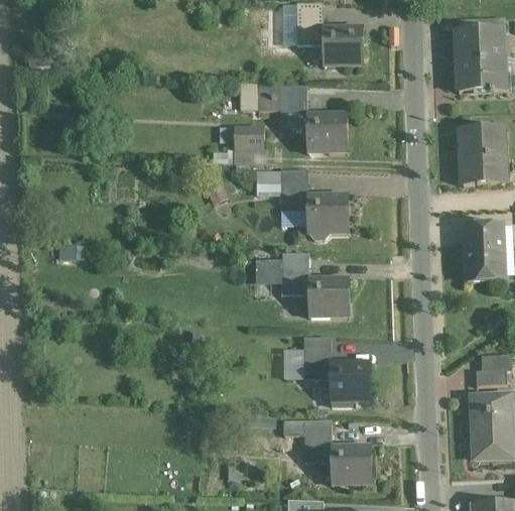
[(323,27),(322,3),(295,3),(295,43),(322,43),(322,27),(323,27)]
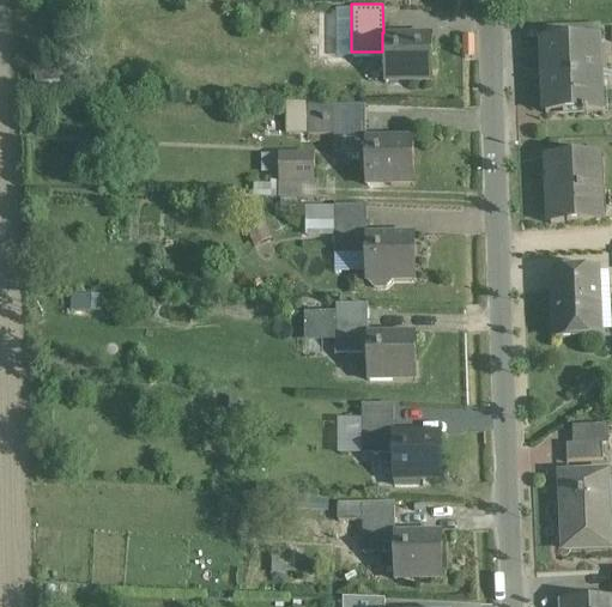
[(430,77),(430,32),(383,32),(382,32),(382,52),(382,77),(430,77)]
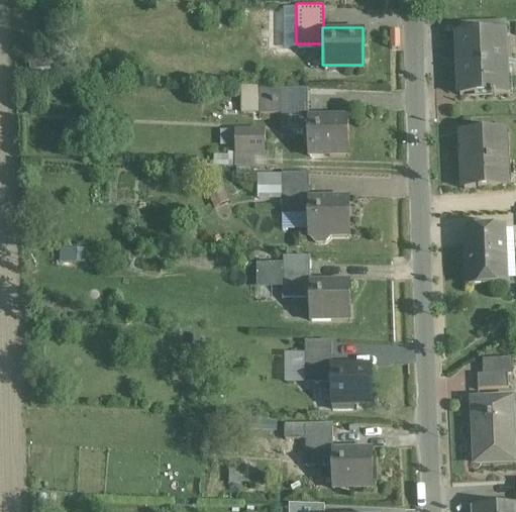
[(505,28),(456,30),(458,92),(508,90),(505,28)]
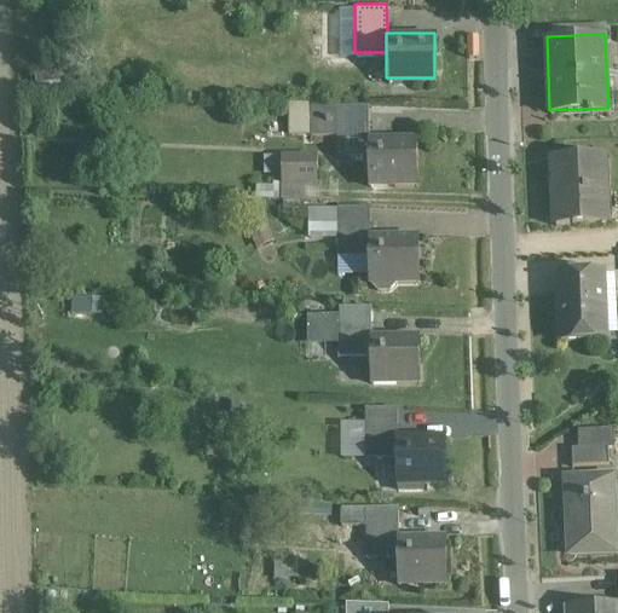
[(338,103),(338,100),(309,102),(310,132),(335,132),(335,104),(338,103)]
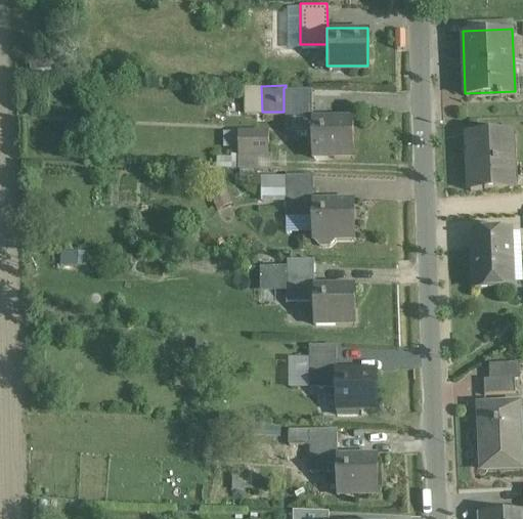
[(286,87),(284,88),(284,112),(285,128),(310,128),(310,116),(311,115),(311,87),(286,87)]
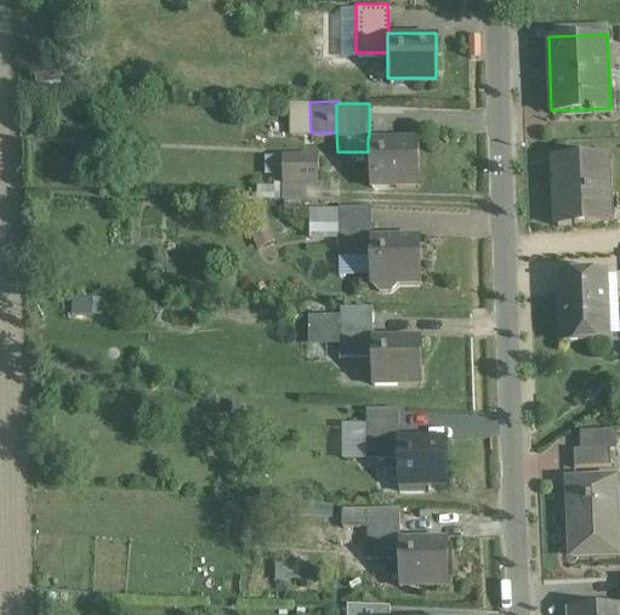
[(417,182),(416,136),(369,136),(368,137),(368,152),(369,182),(417,182)]
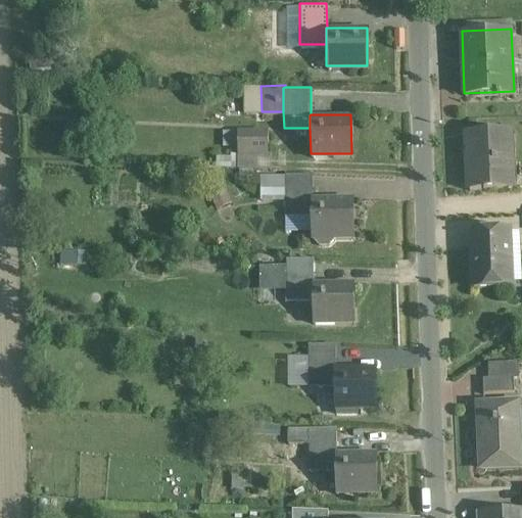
[(267,128),(238,128),(238,150),(267,150),(267,128)]
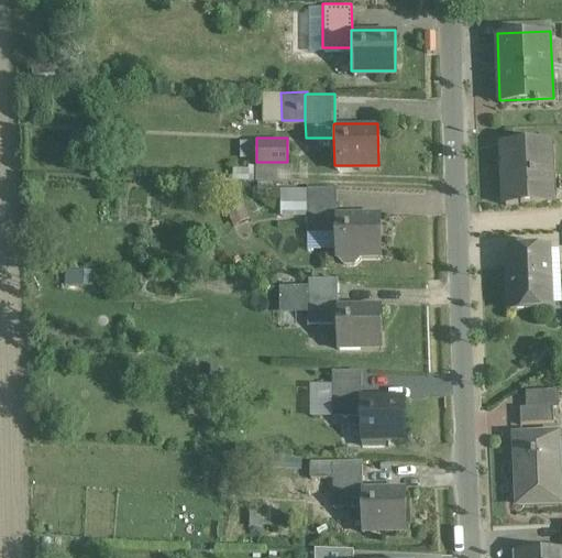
[(549,139),(508,141),(508,161),(502,161),(503,204),(551,201),(549,139)]
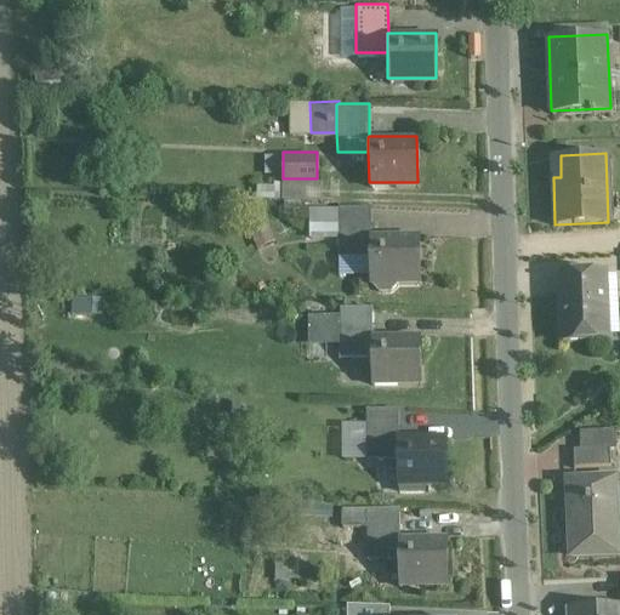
[(370,203),(337,204),(337,205),(337,220),(339,254),(370,254),(370,252),(369,235),(370,234),(370,203)]
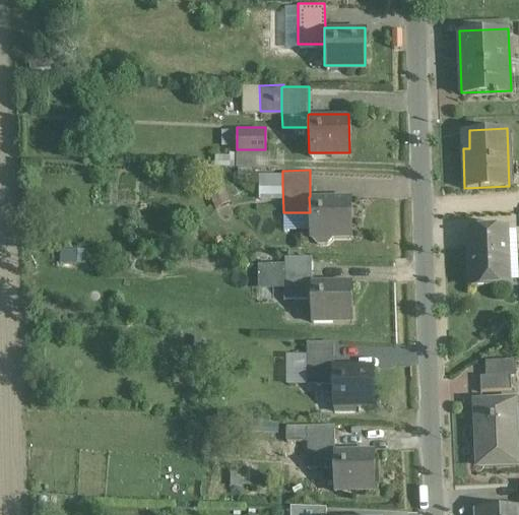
[(282,172),(258,172),(258,185),(282,184),(282,172)]
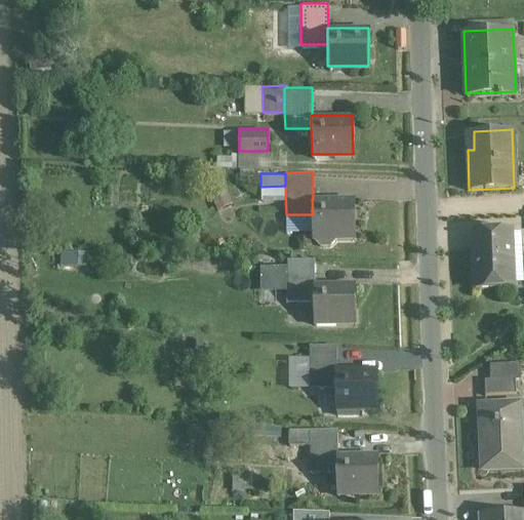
[(354,237),(353,198),(313,198),(312,199),(313,213),(313,214),(313,237),(319,243),(329,243),(335,237),(354,237)]
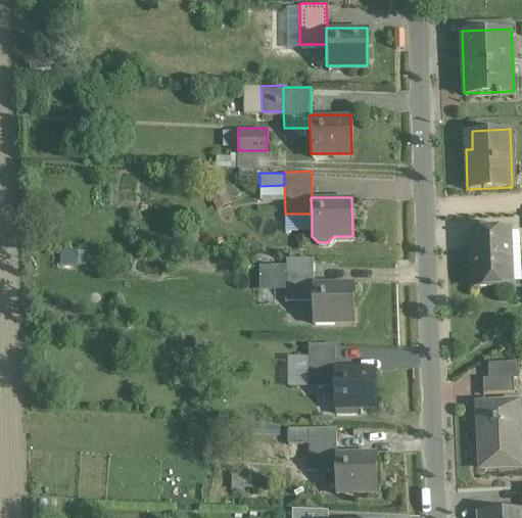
[(508,228),(471,228),(473,286),(511,284),(508,228)]
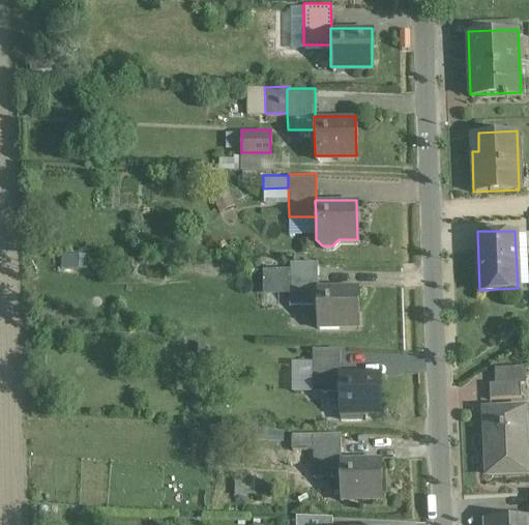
[(96,265),(96,251),(60,250),(59,264),(96,265)]
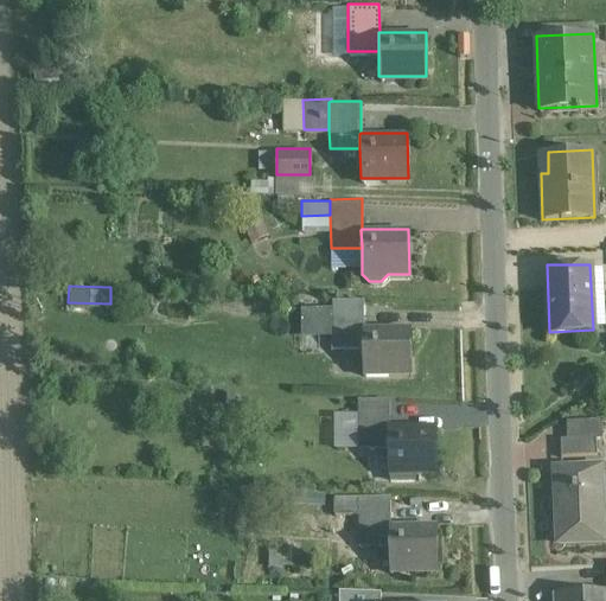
[(362,298),(331,298),(331,347),(362,347),(362,326),(362,298)]
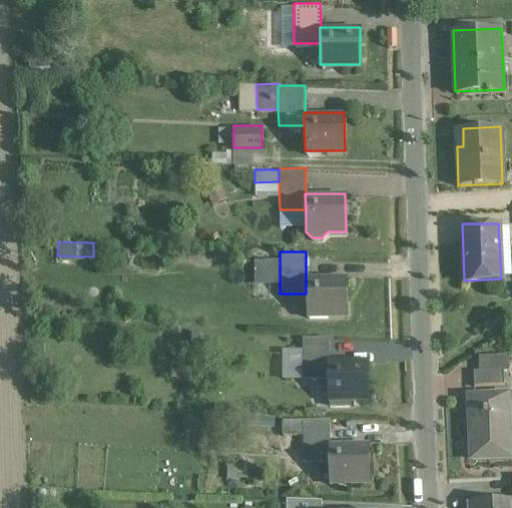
[(278,279),(278,255),(252,256),(253,280),(278,279)]
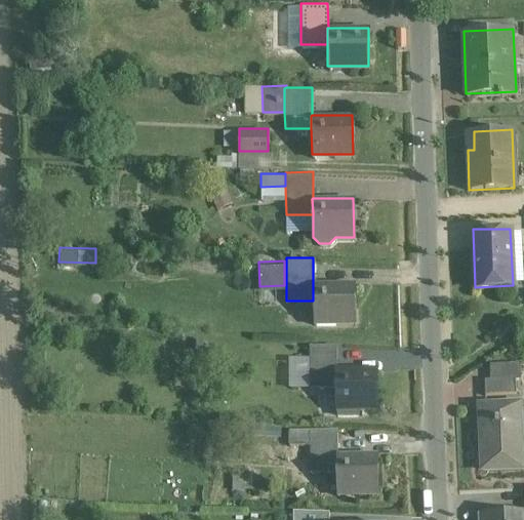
[(313,282),(313,301),(313,321),(354,321),(354,282),(313,282)]
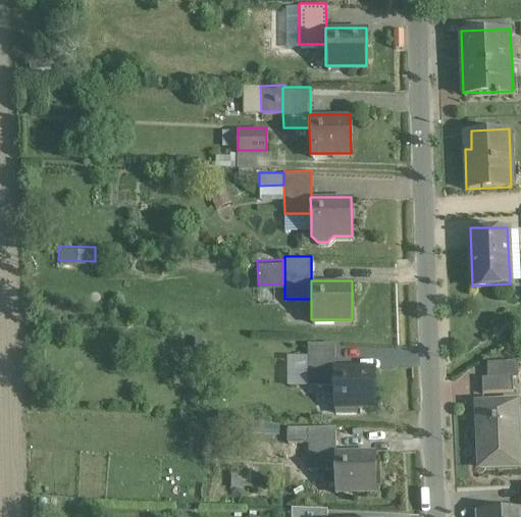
[(334,366),(333,341),(307,341),(307,382),(333,382),(333,366),(334,366)]
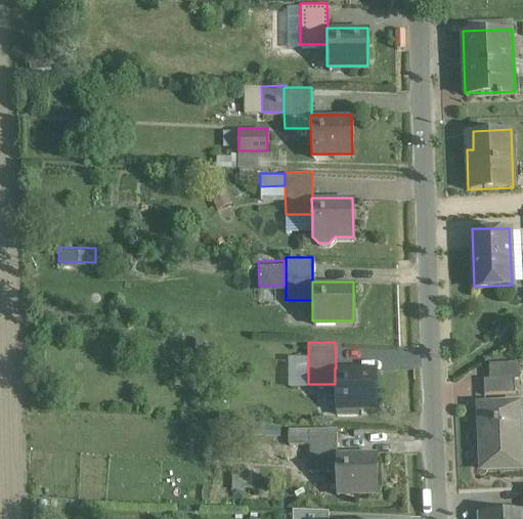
[(519,359),(488,361),(488,376),(514,375),(514,376),(519,376),(519,359)]
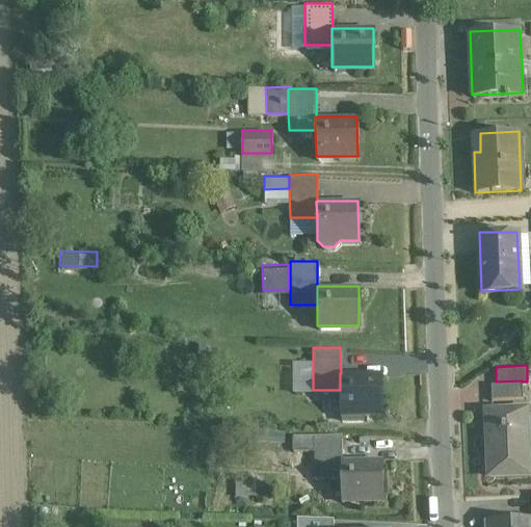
[(341,373),(340,373),(340,390),(341,413),(341,414),(341,418),(363,418),(363,413),(381,413),(381,373),(341,373)]
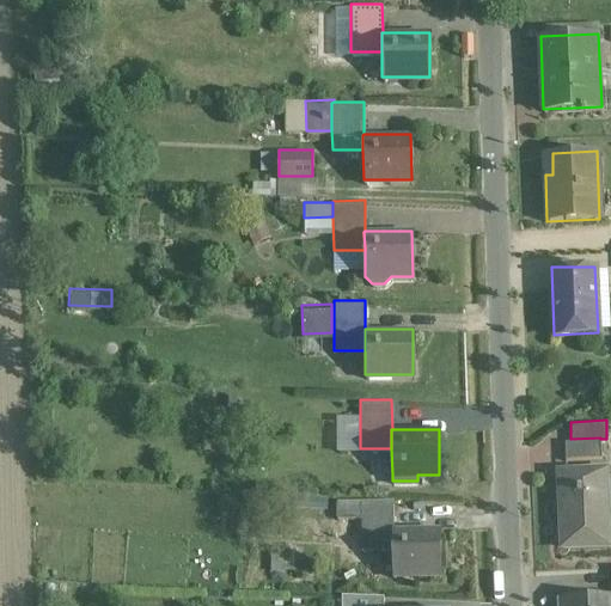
[(570,439),(564,439),(564,457),(600,455),(600,439),(600,438),(570,439)]
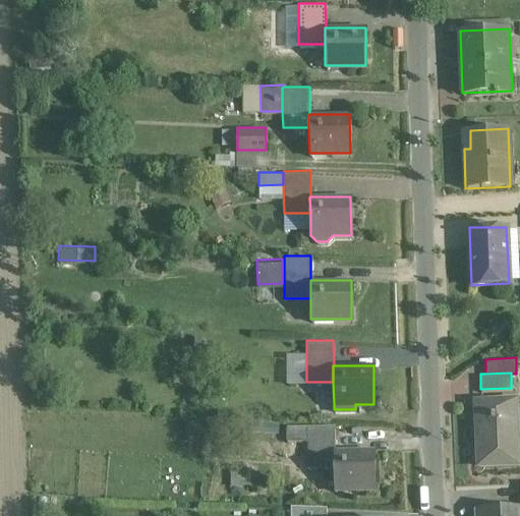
[(516,398),(475,400),(478,463),(518,462),(517,427),(519,426),(519,403),(516,404),(516,398)]
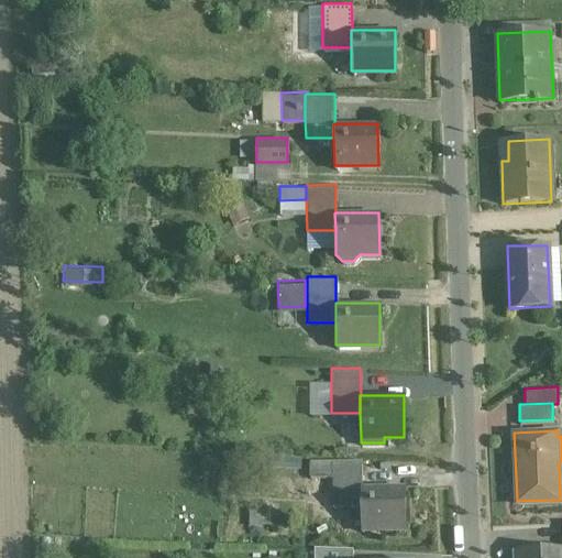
[(331,474),(331,459),(310,459),(311,474),(331,474)]
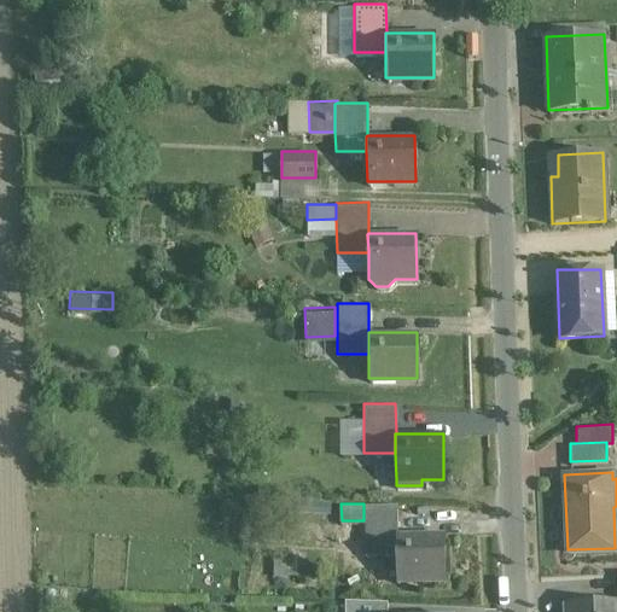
[(395,503),(364,503),(364,520),(365,554),(395,553),(395,534),(396,534),(395,503)]
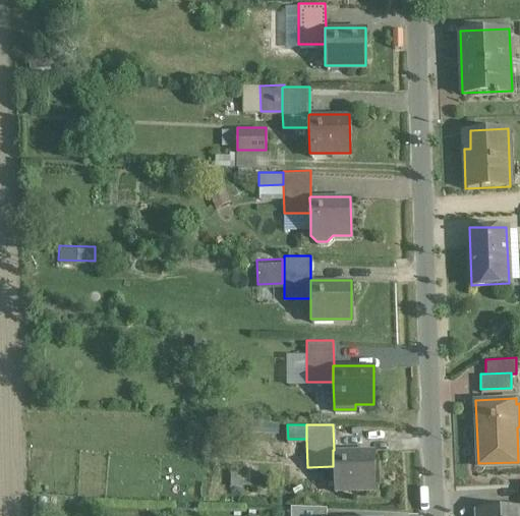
[(334,450),(333,450),(333,466),(334,489),(373,488),(373,450),(334,450)]
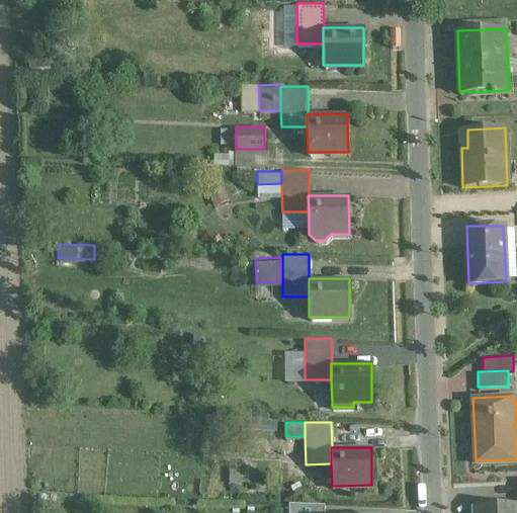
[(324,512),(324,502),(288,501),(287,512),(324,512)]
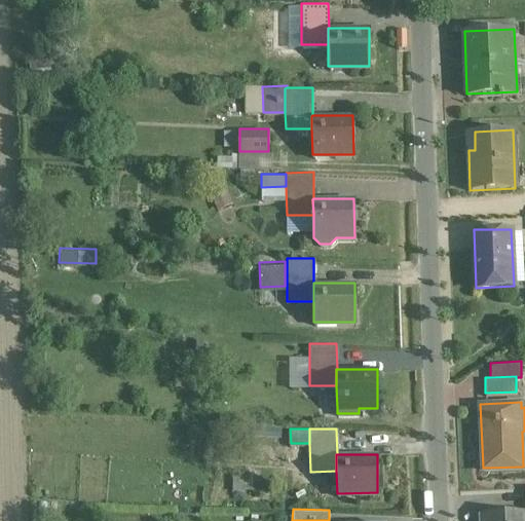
[(524,520),(524,512),(483,514),(482,520),(524,520)]
